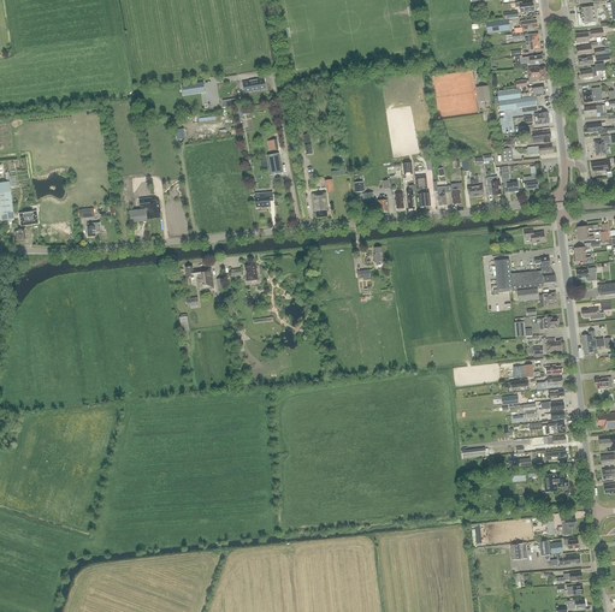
[(581,21),(595,18),(592,4),(580,5),(581,21)]
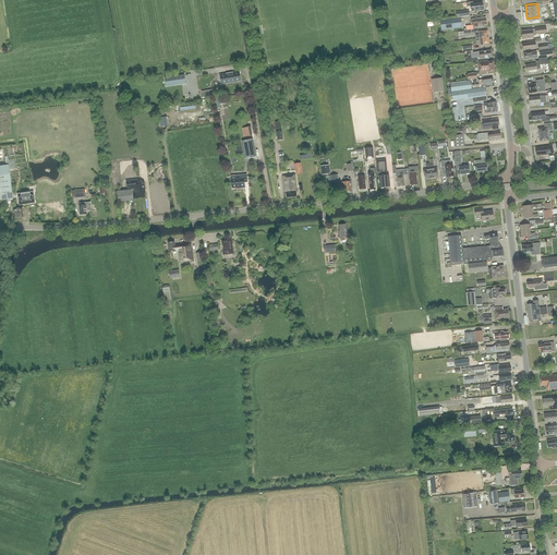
[(460,14),(439,17),(440,27),(461,24),(460,14)]
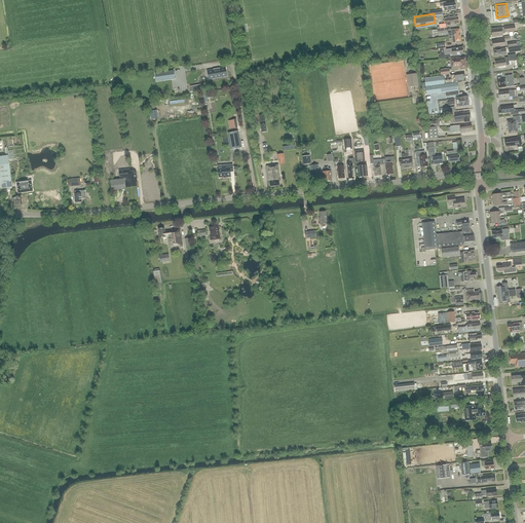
[(446,15),(443,15),(444,21),(445,21),(445,22),(446,22),(446,23),(450,23),(454,22),(454,21),(457,21),(456,13),(446,15)]
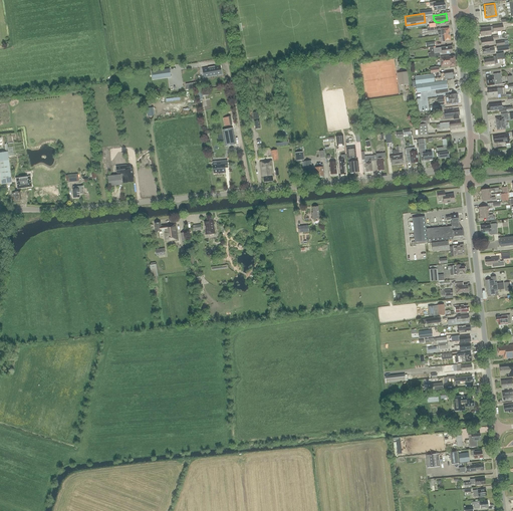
[(502,22),(499,22),(492,23),(492,24),(489,24),(479,25),(480,33),(490,32),(490,29),(492,28),(503,27),(502,22)]
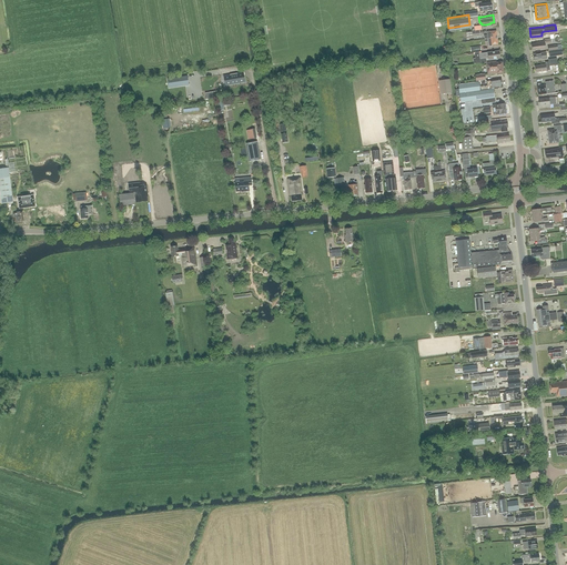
[(496,34),(484,36),(484,39),(487,38),(487,43),(492,43),(490,42),(497,41),(496,34)]
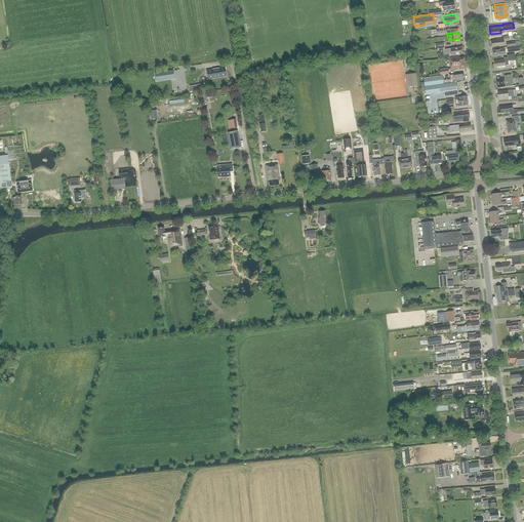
[(504,42),(502,36),(495,37),(495,38),(490,38),(491,44),(504,42)]
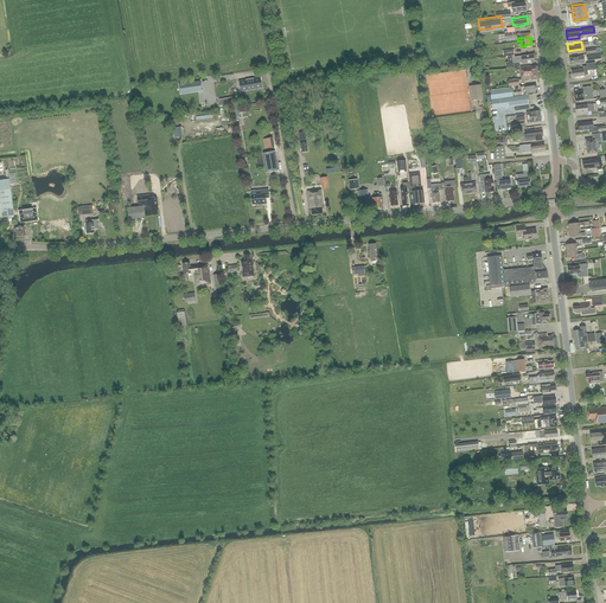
[(511,55),(512,63),(512,64),(520,63),(518,61),(521,59),(522,61),(534,59),(533,51),(521,52),(521,53),(518,53),(511,55)]
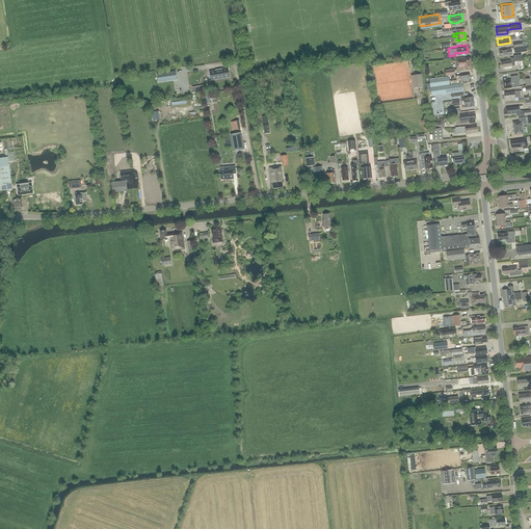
[(513,59),(522,57),(521,52),(512,53),(513,55),(509,55),(510,57),(500,59),(501,64),(514,62),(513,59)]
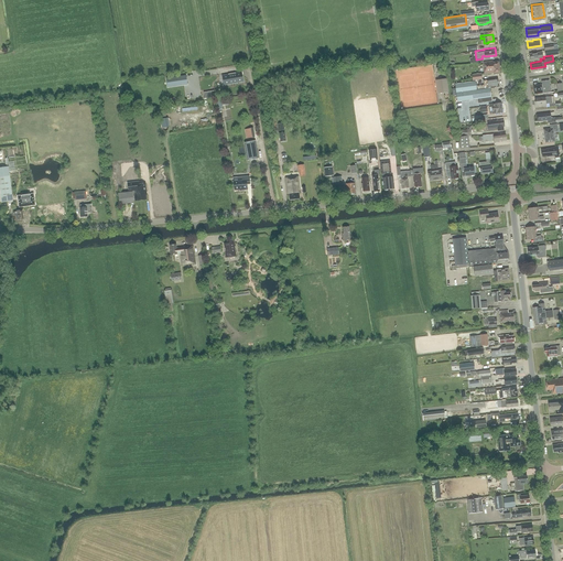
[(484,71),(499,69),(498,58),(491,60),(491,58),(482,60),(484,71)]
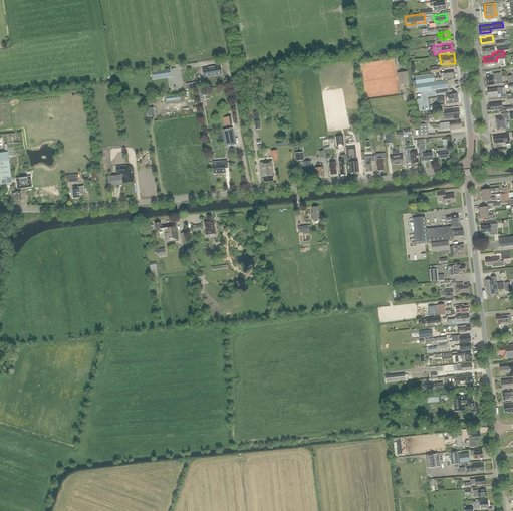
[(207,65),(202,66),(203,73),(215,71),(215,72),(221,71),(219,63),(214,64),(214,63),(207,64),(207,65)]
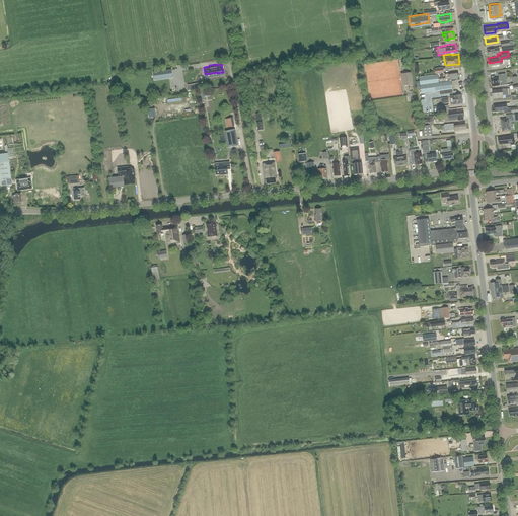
[(152,69),(153,77),(171,75),(170,67),(152,69)]
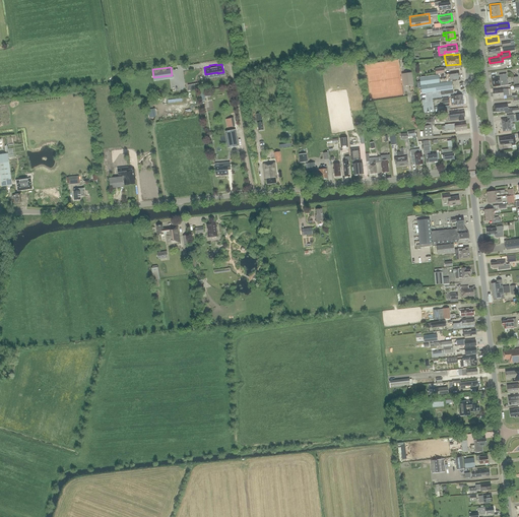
[(416,85),(420,84),(420,90),(440,88),(440,92),(452,90),(450,78),(459,77),(458,69),(445,71),(445,76),(439,76),(439,80),(438,72),(418,75),(419,79),(415,79),(416,85)]
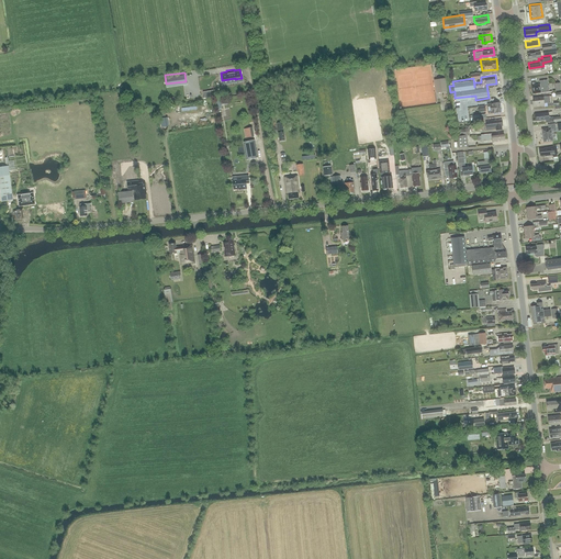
[(446,89),(445,76),(434,77),(435,90),(446,89)]
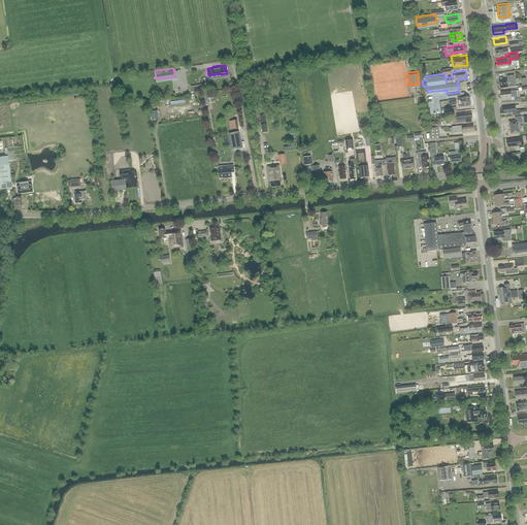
[(507,85),(515,84),(514,72),(506,73),(506,76),(503,76),(498,77),(499,85),(507,84),(507,85)]
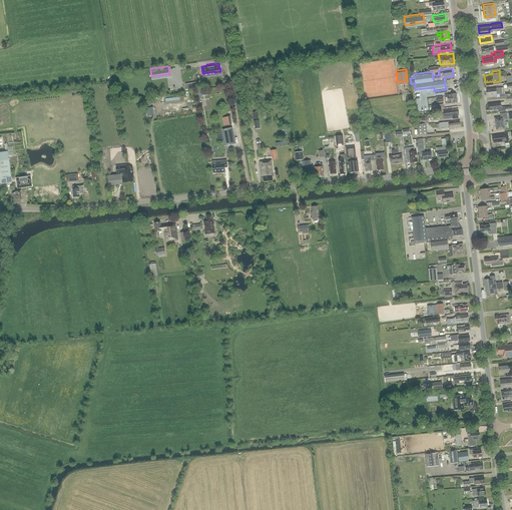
[(495,91),(498,91),(499,94),(509,93),(509,90),(504,90),(501,91),(501,85),(495,86),(486,87),(487,93),(495,91)]
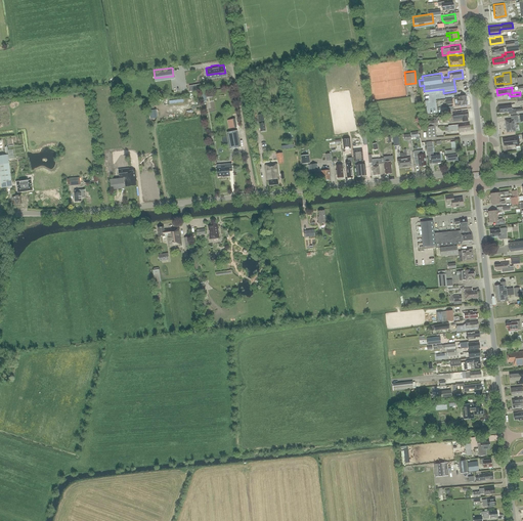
[(213,88),(202,90),(204,98),(207,97),(209,107),(216,106),(213,88)]
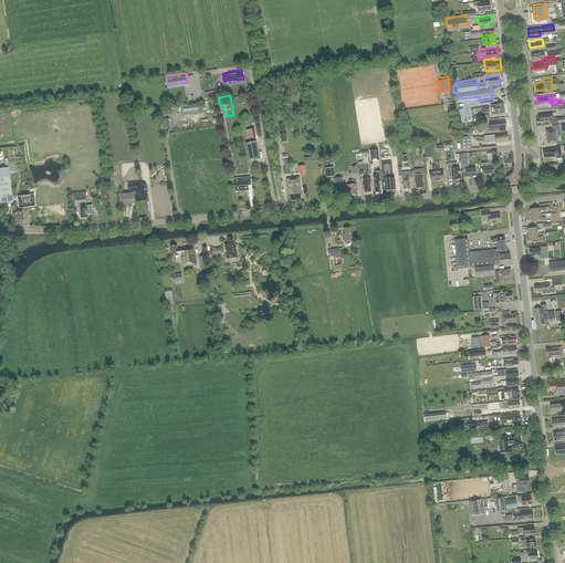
[(491,112),(503,111),(502,101),(490,102),(491,112)]
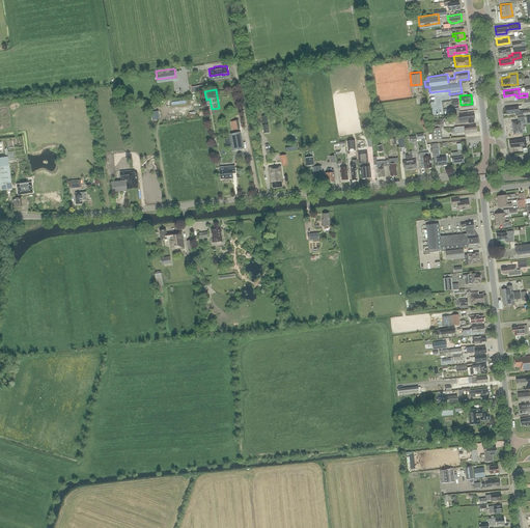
[(505,105),(505,111),(515,110),(515,113),(523,112),(529,111),(529,108),(522,108),(518,108),(518,104),(513,104),(505,105)]
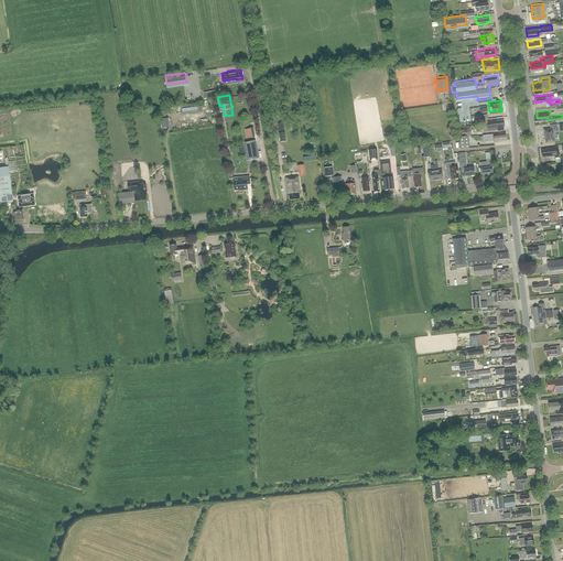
[(497,117),(487,119),(488,128),(497,127),(497,128),(502,127),(502,123),(504,123),(502,117),(497,118),(497,117)]
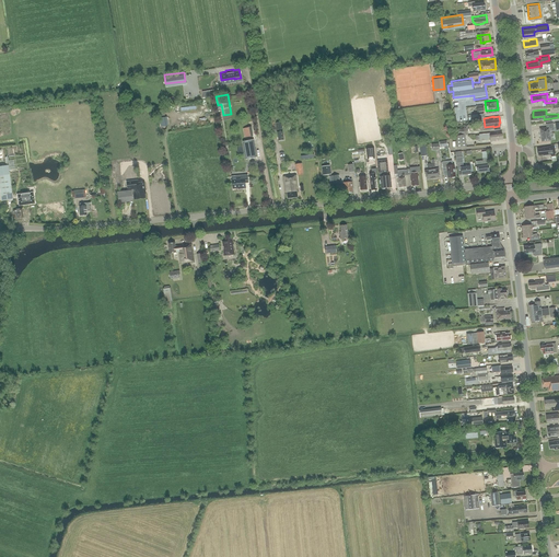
[(540,136),(540,138),(542,139),(549,138),(548,128),(552,127),(551,120),(545,122),(546,125),(539,126),(540,135),(540,136)]
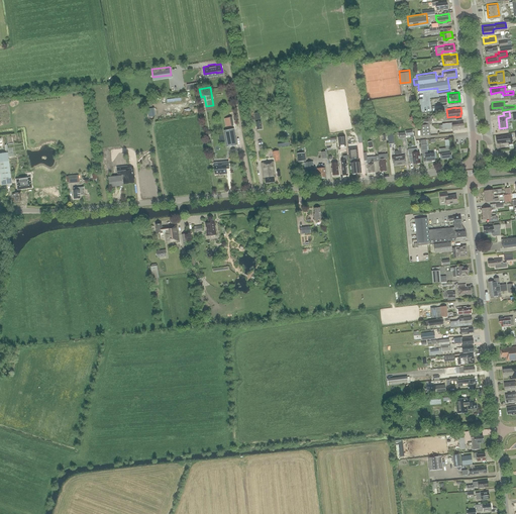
[(429,115),(423,115),(423,121),(433,121),(433,112),(429,112),(429,115)]
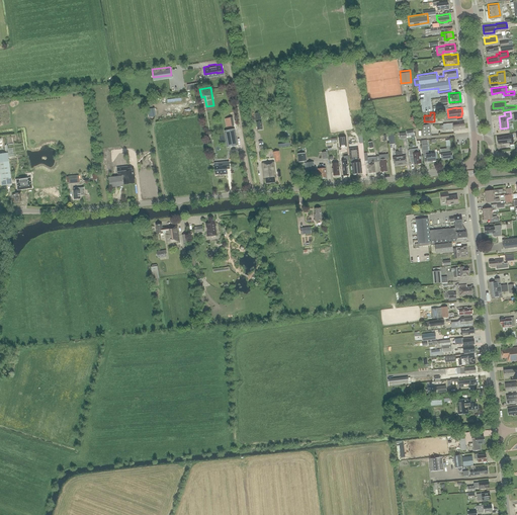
[(430,133),(430,122),(421,122),(421,134),(430,133)]
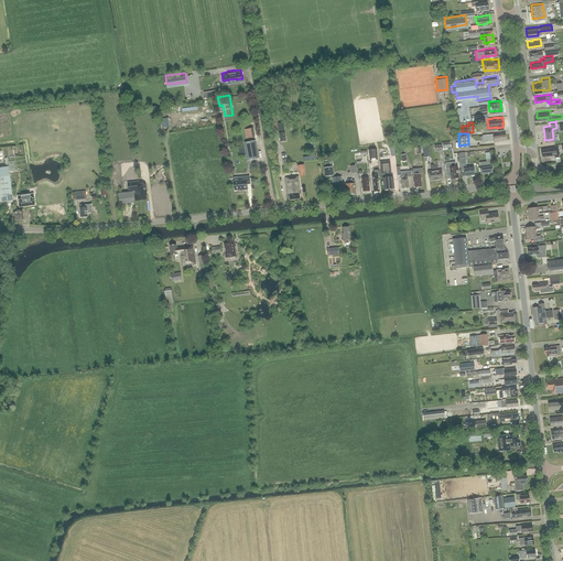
[(244,139),(247,158),(258,155),(255,138),(244,139)]
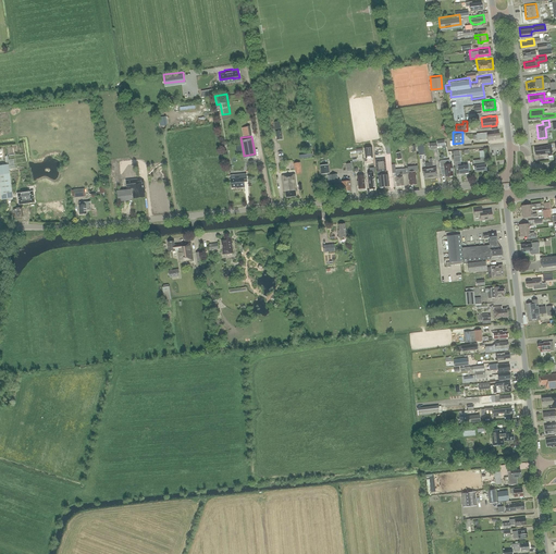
[(546,151),(552,151),(551,142),(543,143),(543,144),(539,144),(539,145),(534,145),(534,151),(540,151),(544,151),(544,150),(546,150),(546,151)]
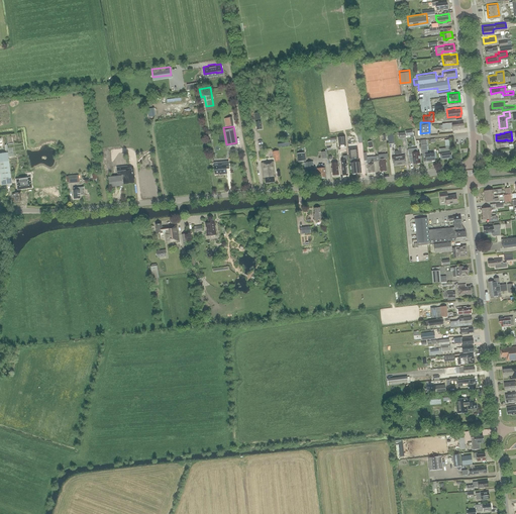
[(344,134),(337,134),(337,143),(345,143),(344,134)]
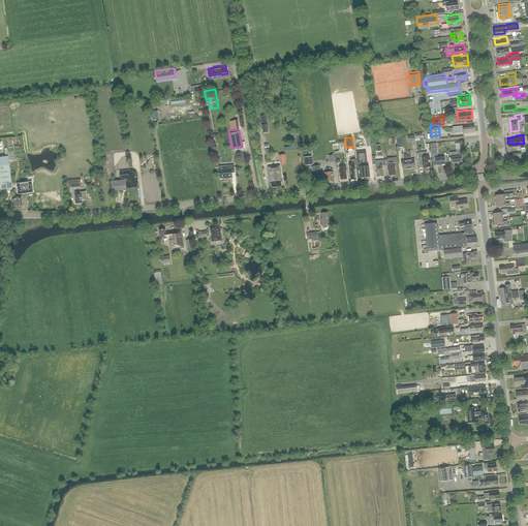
[(430,146),(431,151),(432,157),(434,156),(435,162),(444,161),(443,154),(437,155),(436,146),(430,146)]
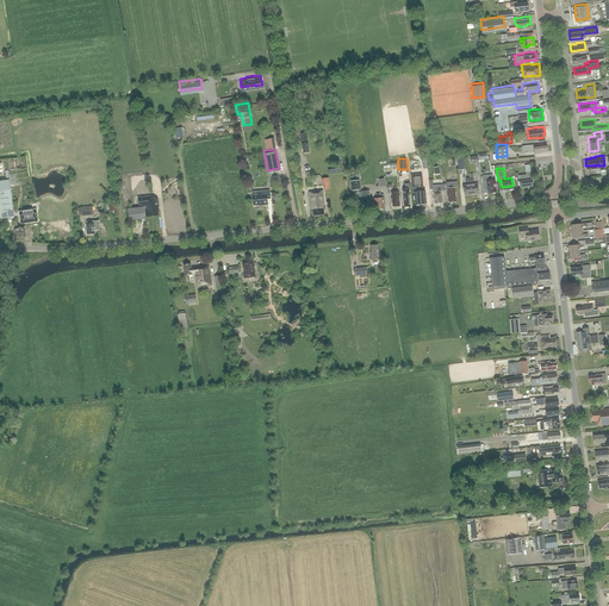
[(517,173),(517,175),(519,185),(532,183),(532,176),(530,176),(529,168),(524,169),(526,172),(517,173)]
